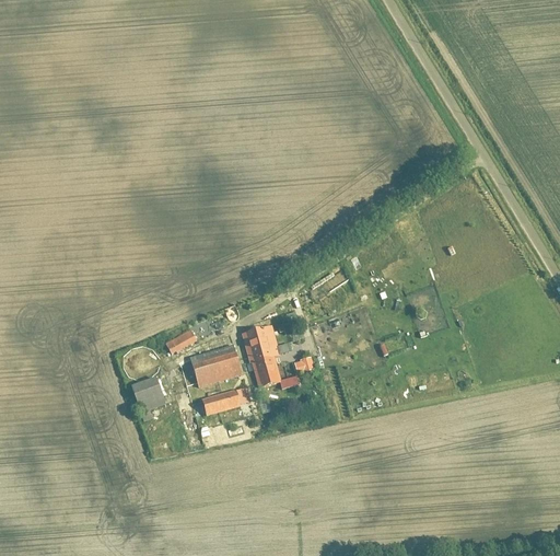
[(242,331),(258,386),(287,378),(270,323),(242,331)]
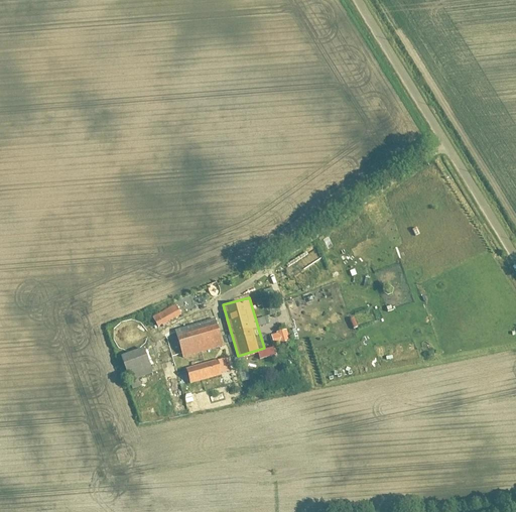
[(152,315),(157,326),(176,316),(172,306),(152,315)]
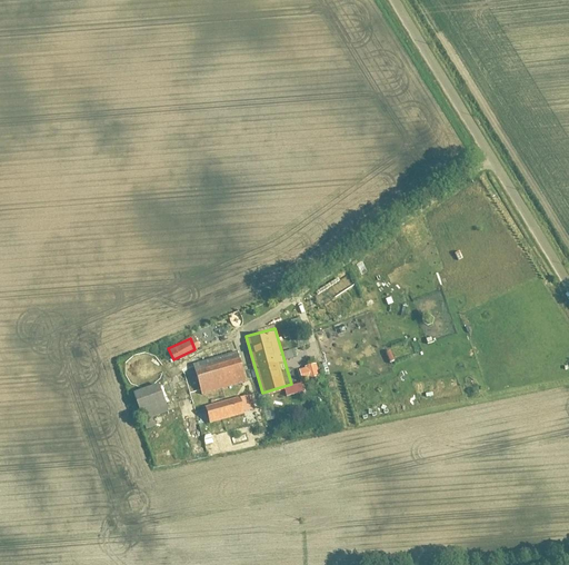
[(195,362),(202,390),(246,379),(238,350),(195,362)]
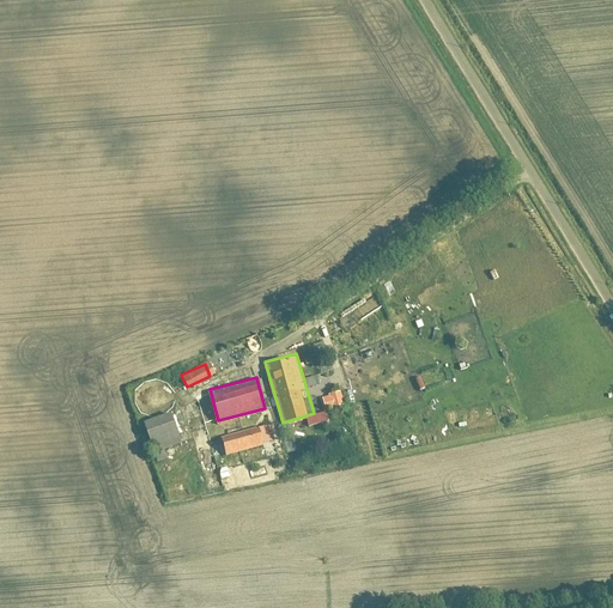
[(144,424),(153,451),(180,442),(170,414),(144,424)]
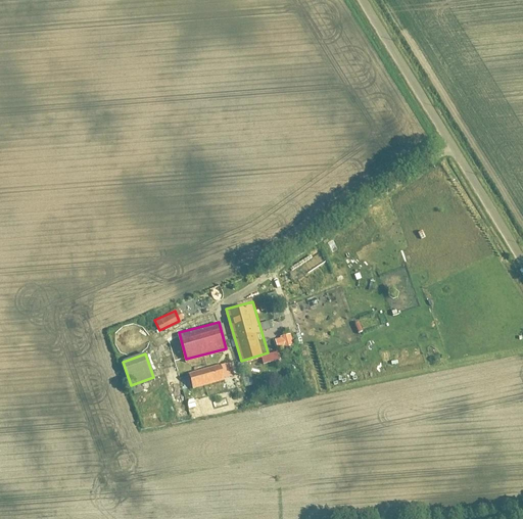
[(188,369),(193,387),(222,380),(218,362),(188,369)]
